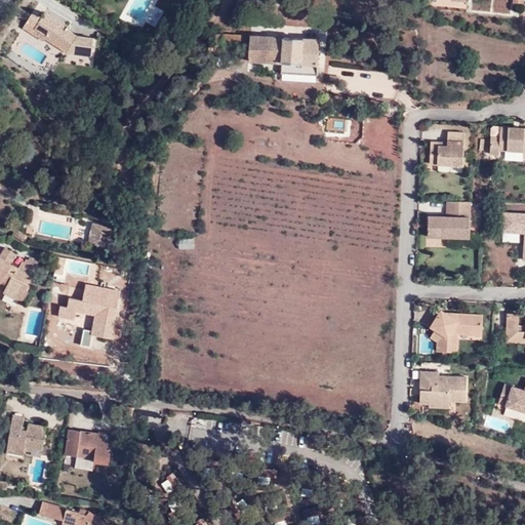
[(56,26),(58,23),(43,13),(41,17),(32,12),(23,28),(31,34),(34,29),(45,36),(43,38),(66,52),(67,52),(75,57),(82,47),(73,41),(76,37),(63,27),(62,29),(56,26)]
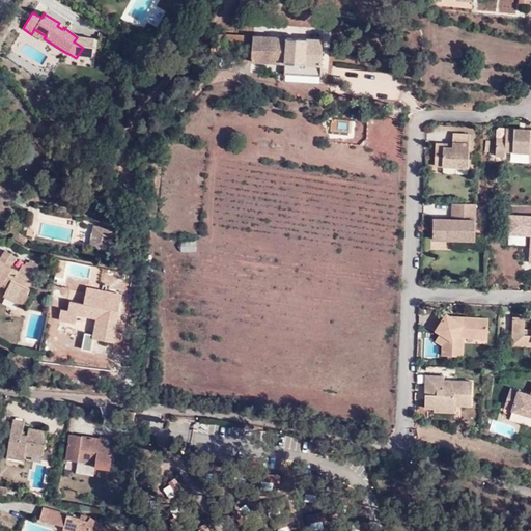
[(34,29),(31,34),(43,42),(44,38),(46,36),(34,29)]
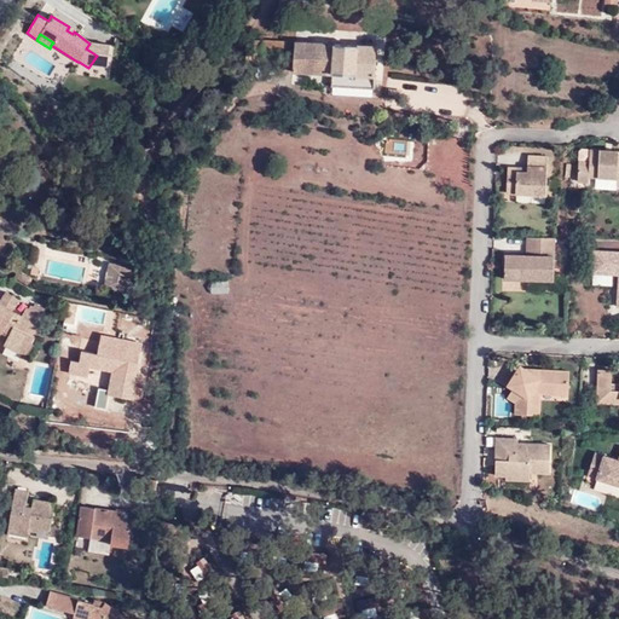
[(285,48),(287,41),(256,40),(255,50),(247,50),(247,59),(262,59),(264,47),(285,48)]
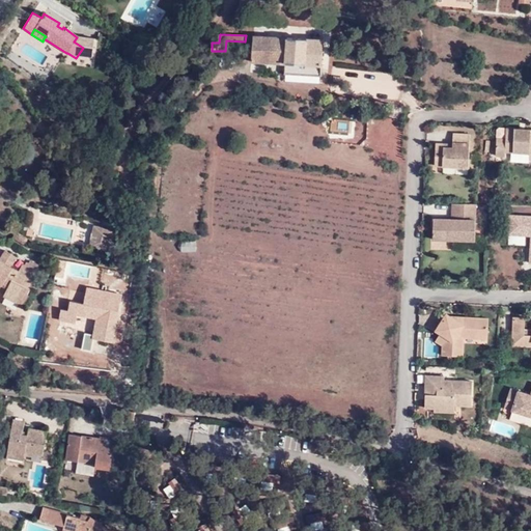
[(324,39),(254,36),(252,61),(285,63),(285,74),(322,76),(324,39)]
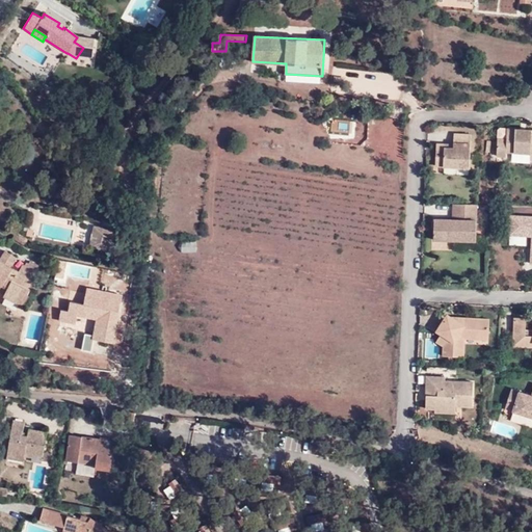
[(174,104),(169,101),(165,105),(170,109),(174,104)]
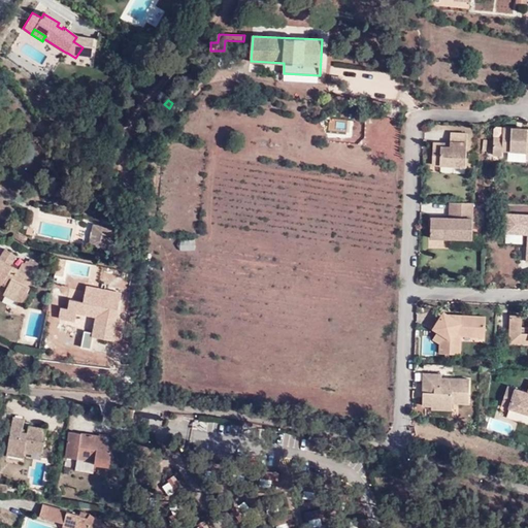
[(527,129),(522,129),(522,133),(517,133),(517,129),(504,129),(503,139),(494,139),(494,156),(503,157),(503,152),(527,153),(527,159),(527,129)]
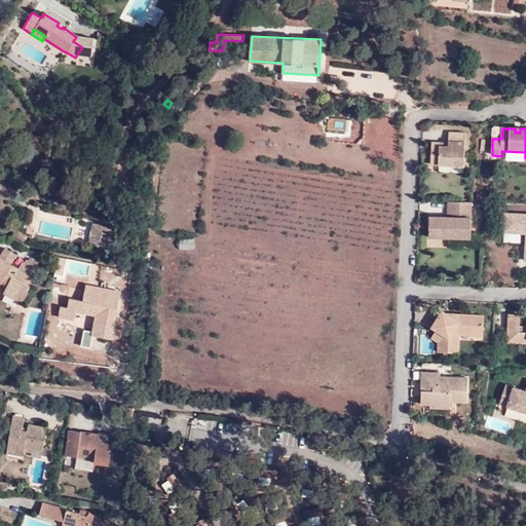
[(442,147),(441,144),(433,144),(431,165),(465,166),(467,135),(451,134),(450,144),(450,148),(442,147)]
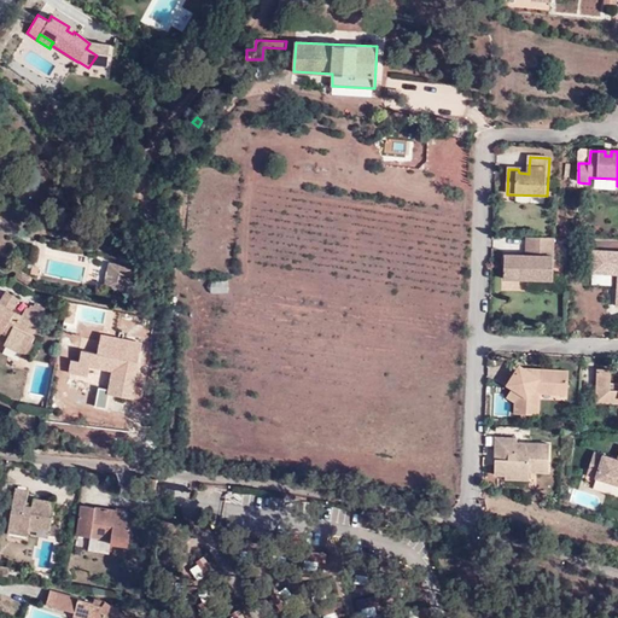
[(553,280),(554,239),(526,238),(526,256),(505,256),(503,279),(553,280)]
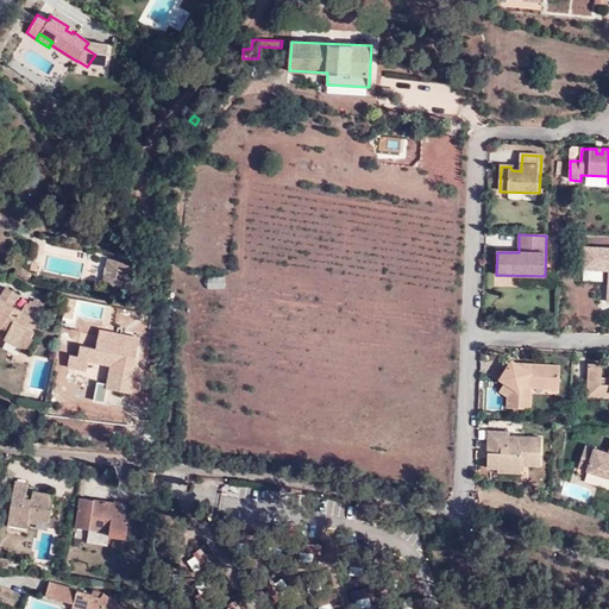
[(608,248),(585,246),(584,270),(608,270),(608,289),(608,302),(608,301),(608,248)]
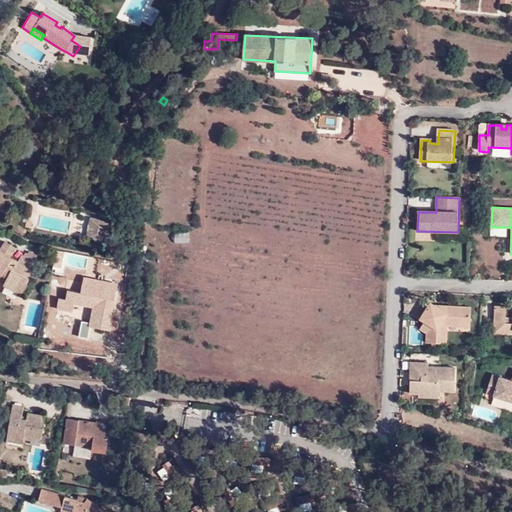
[(110,222),(90,218),(87,238),(107,242),(110,222)]
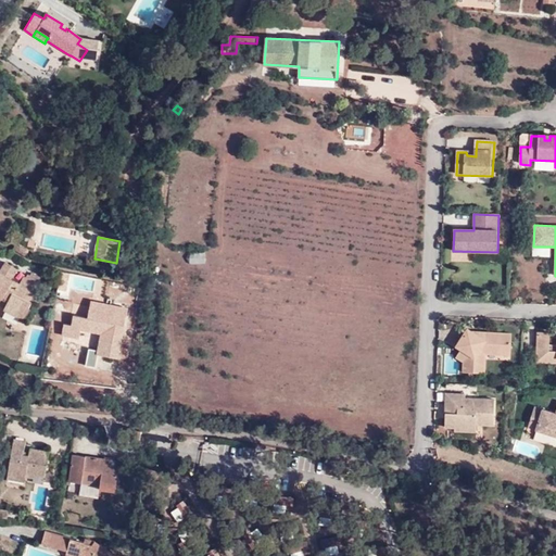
[(0,299),(1,299),(8,302),(3,310),(22,320),(32,301),(29,299),(41,276),(32,272),(30,274),(27,273),(26,276),(24,275),(20,282),(11,278),(17,268),(5,261),(0,268),(0,299)]
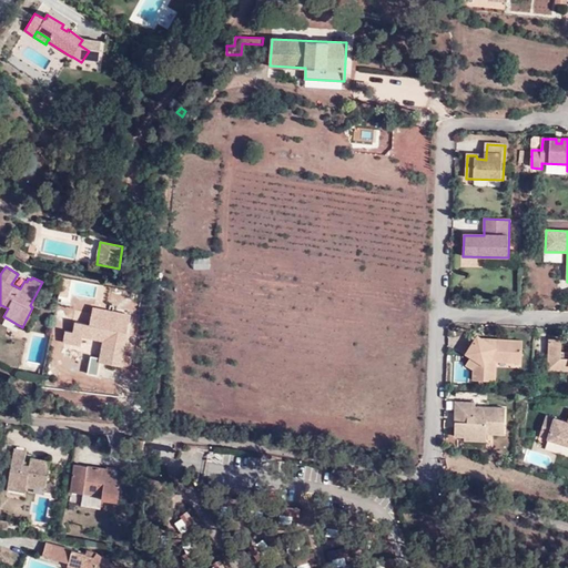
[(92,305),(81,328),(98,337),(112,344),(109,350),(117,353),(123,340),(117,335),(123,321),(92,305)]
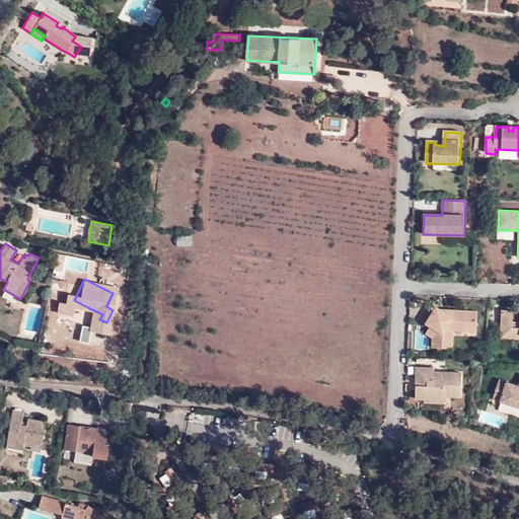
[(89,308),(74,300),(71,305),(86,312),(89,308)]
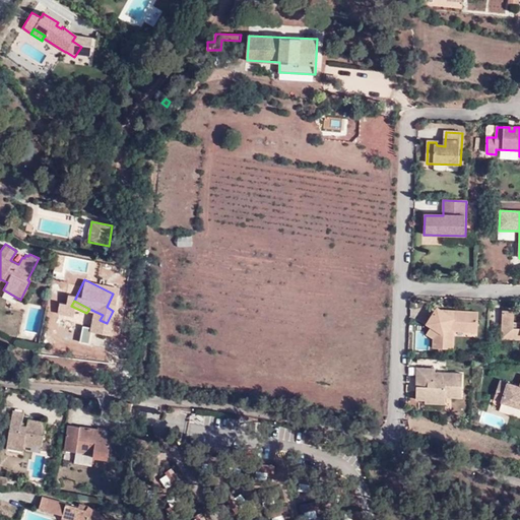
[(450,315),(443,311),(438,308),(428,324),(431,326),(427,334),(434,338),(434,348),(453,348),(453,330),(466,331),(466,326),(477,327),(478,312),(454,311),(454,315),(450,315)]
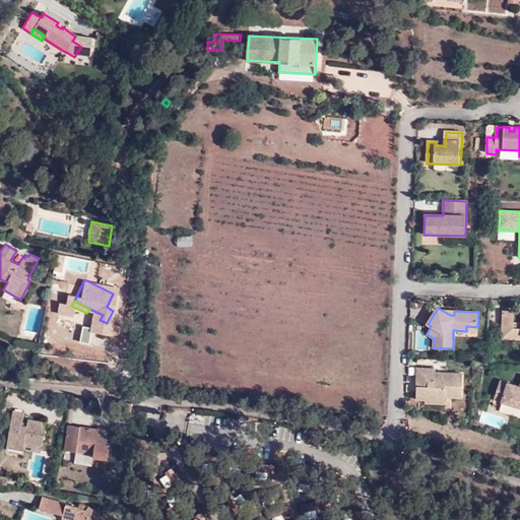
[(519,322),(514,322),(515,311),(504,311),(503,338),(519,338),(519,322)]
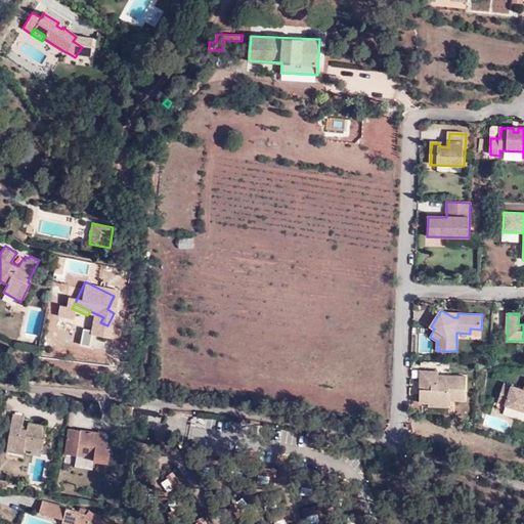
[(421,372),(421,383),(426,383),(425,389),(421,389),(420,402),(429,403),(429,406),(448,407),(449,400),(466,400),(466,377),(439,376),(439,372),(421,372)]
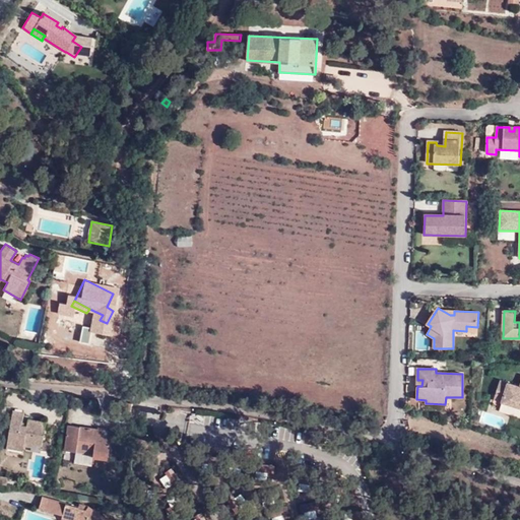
[(519,384),(519,386),(500,380),(494,399),(519,407),(519,384)]
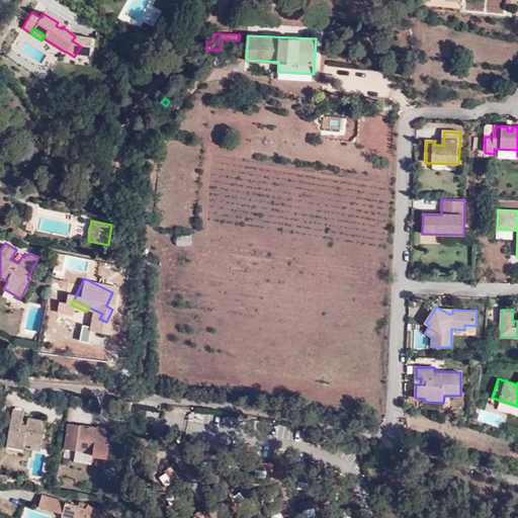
[(132,400),(122,399),(121,409),(131,410),(132,400)]
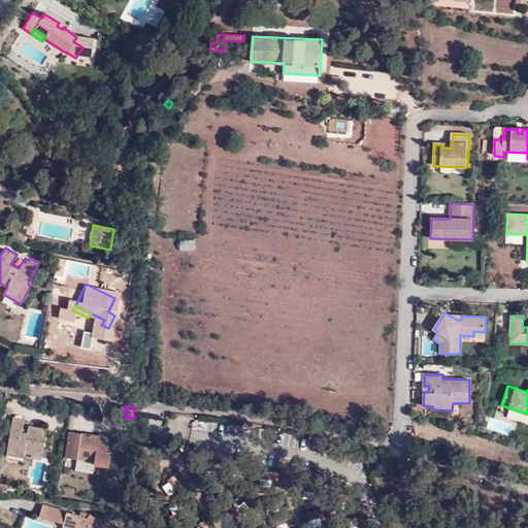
[(22,429),(23,426),(24,420),(13,418),(7,451),(25,453),(25,449),(32,451),(42,453),(46,429),(29,426),(29,427),(28,430),(22,429)]
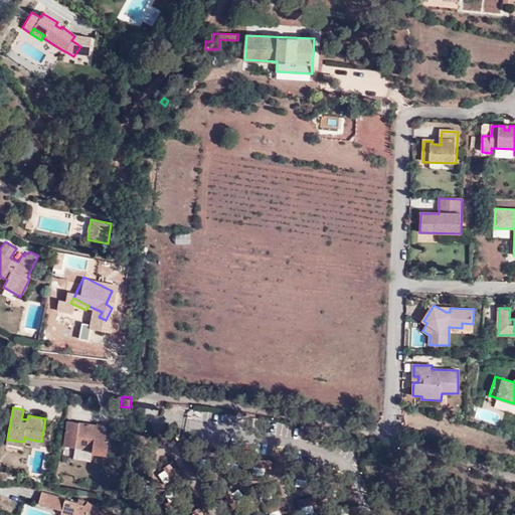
[(111,427),(68,421),(64,446),(94,450),(93,453),(107,455),(111,427)]
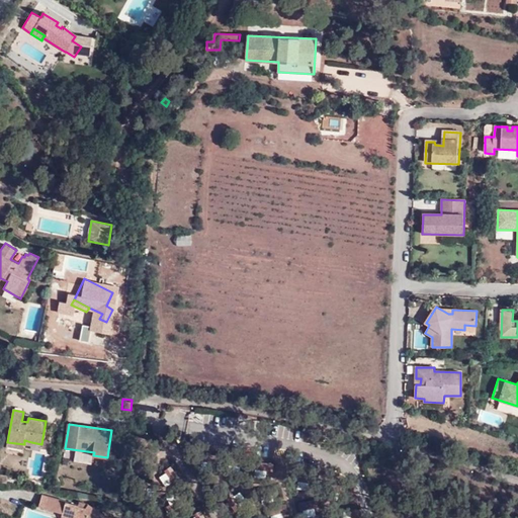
[(78,506),(44,496),(40,507),(63,513),(62,516),(67,517),(74,517),(75,517),(76,517),(109,517),(90,505),(79,502),(78,506)]
